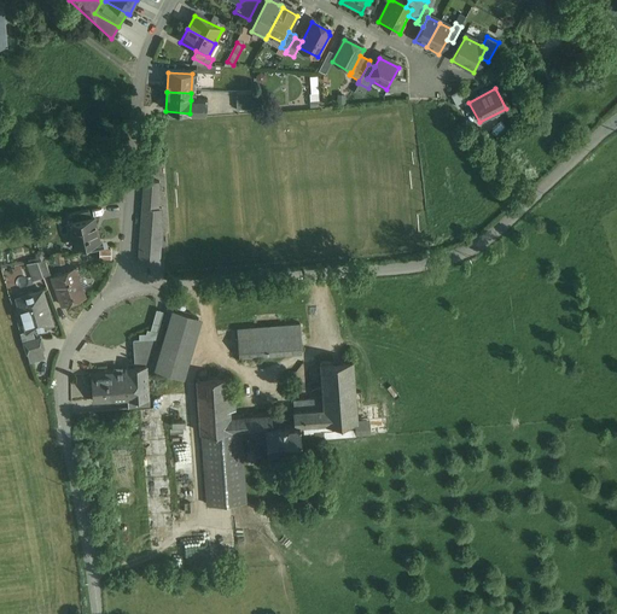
[(459,93),(450,97),(458,110),(465,105),(459,93)]
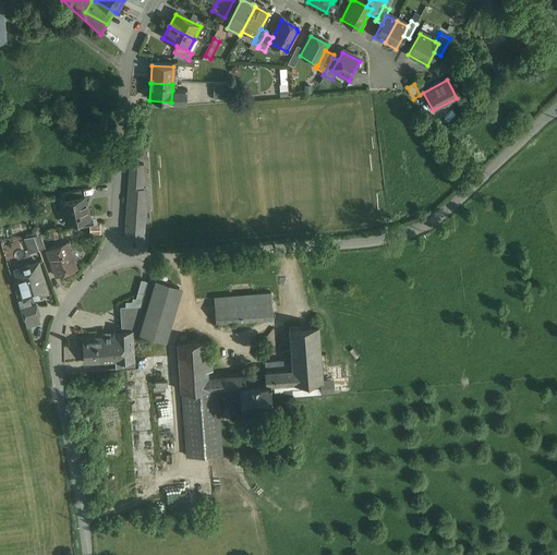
[(229,86),(213,86),(214,101),(230,100),(229,86)]
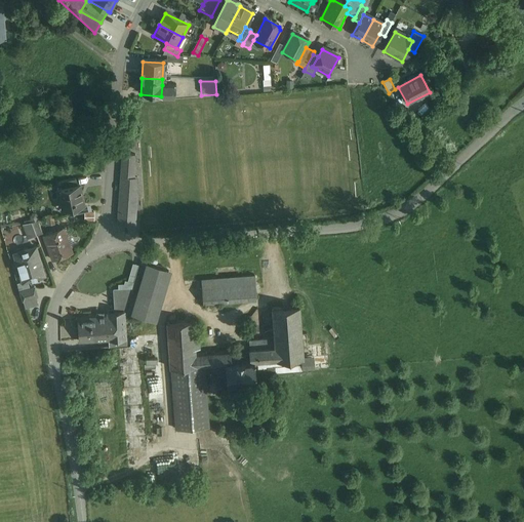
[(175,86),(162,85),(161,96),(173,95),(175,94),(175,86)]
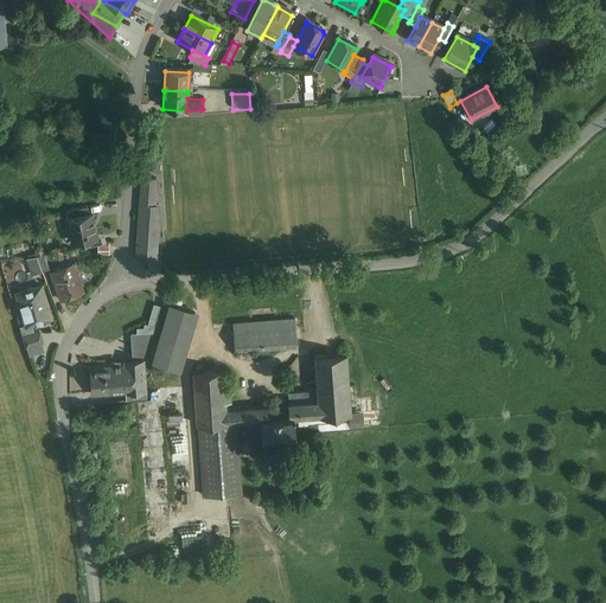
[(157,181),(141,180),(136,261),(155,262),(158,231),(153,230),(157,181)]
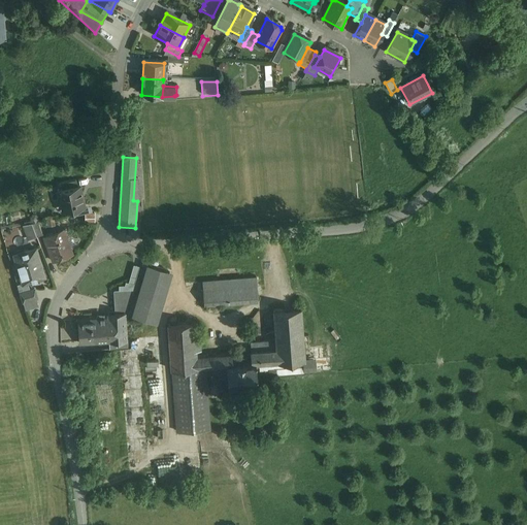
[(75,182),(60,185),(62,192),(76,189),(75,182)]
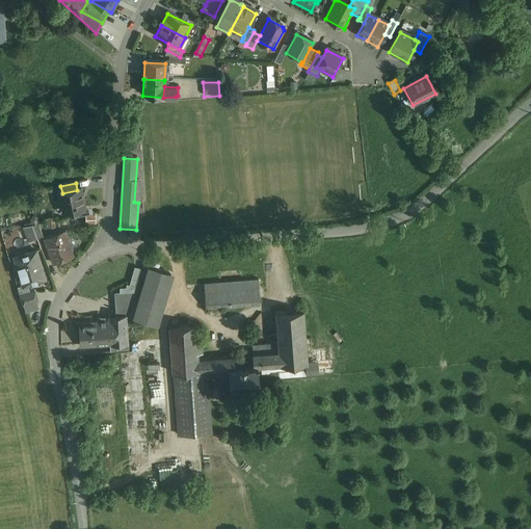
[(62,193),(57,194),(59,204),(62,203),(64,213),(84,209),(80,189),(77,190),(62,193)]
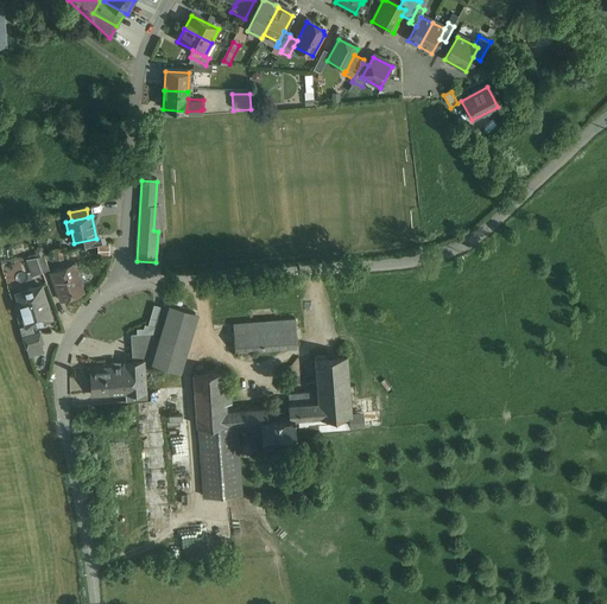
[(100,256),(109,256),(109,247),(100,247),(100,256)]
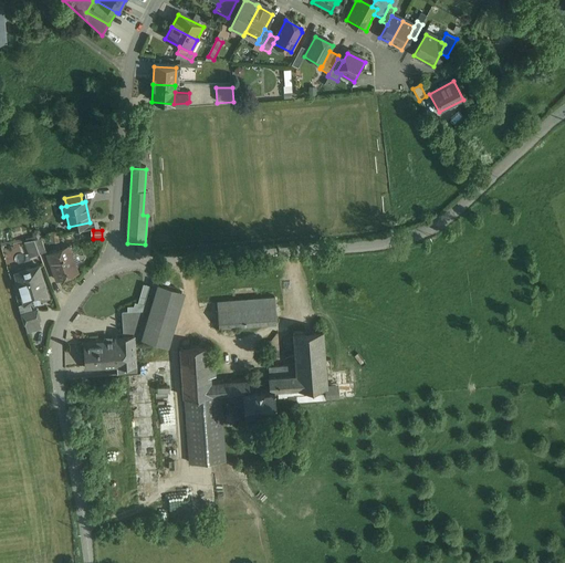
[(41,240),(33,241),(39,256),(45,253),(41,240)]
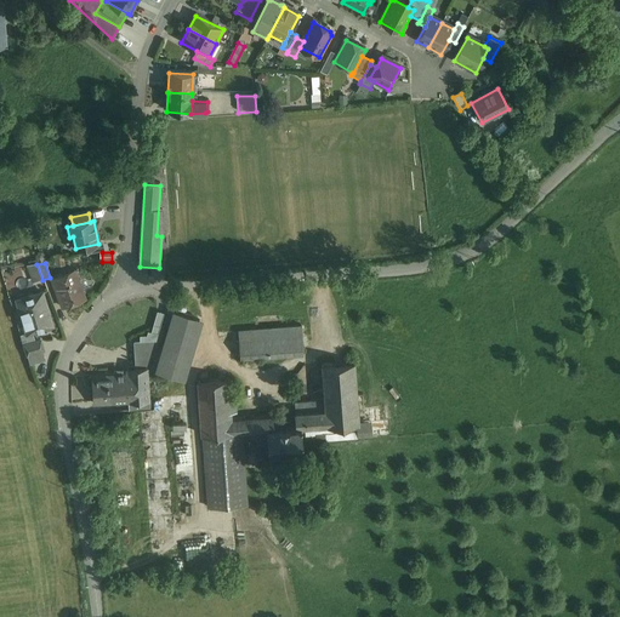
[(74,273),(51,281),(62,309),(85,301),(74,273)]
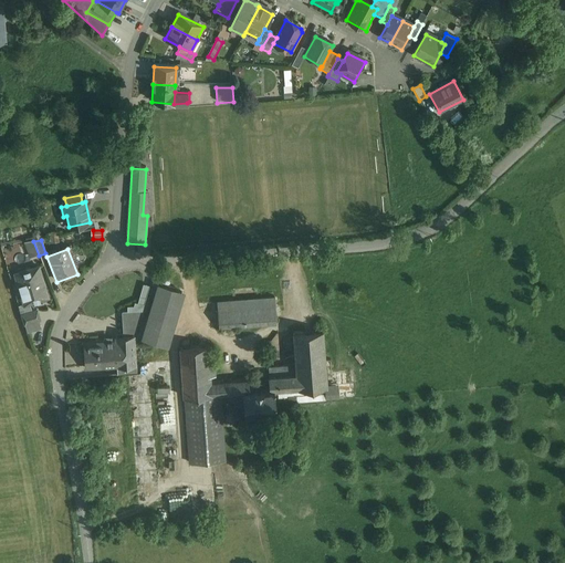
[(38,269),(16,275),(24,305),(44,300),(42,291),(44,291),(38,269)]
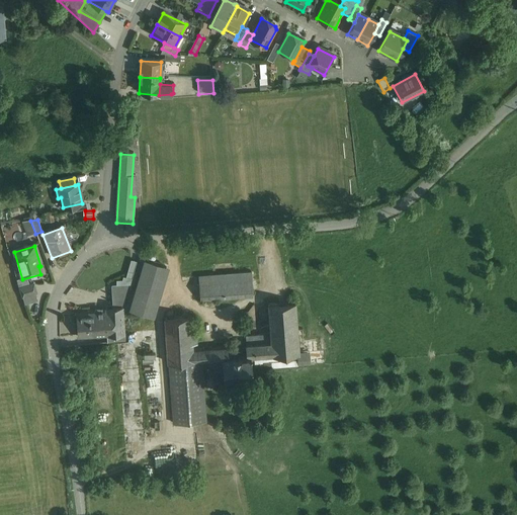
[(131,262),(125,279),(132,281),(137,264),(131,262)]
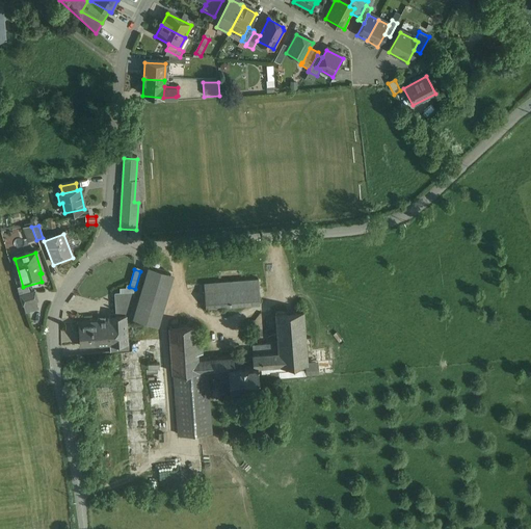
[(171,275),(148,269),(133,320),(157,326),(171,275)]
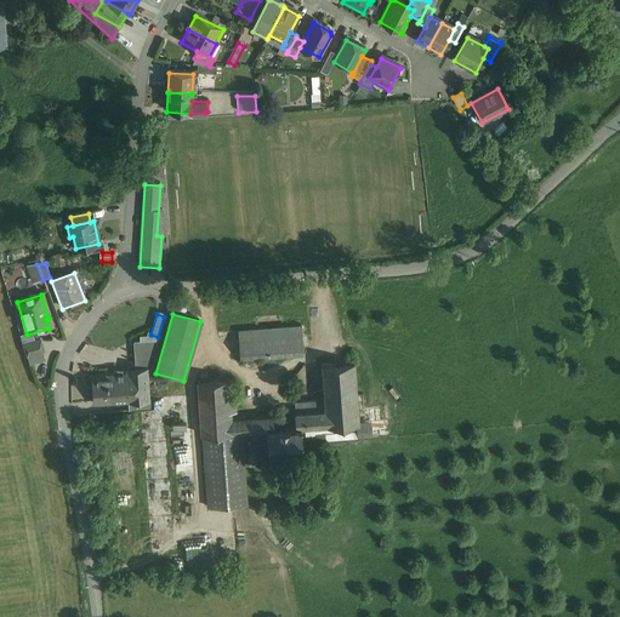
[(301,329),(238,333),(240,363),(303,358),(301,329)]
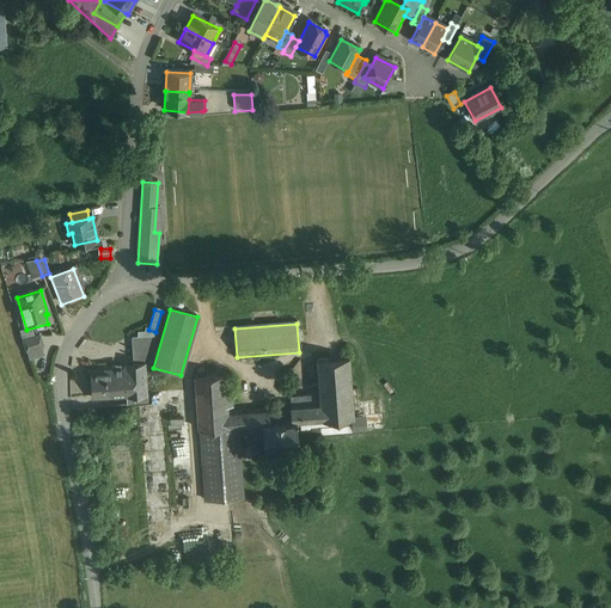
[(40,337),(24,342),(28,351),(42,347),(40,337)]
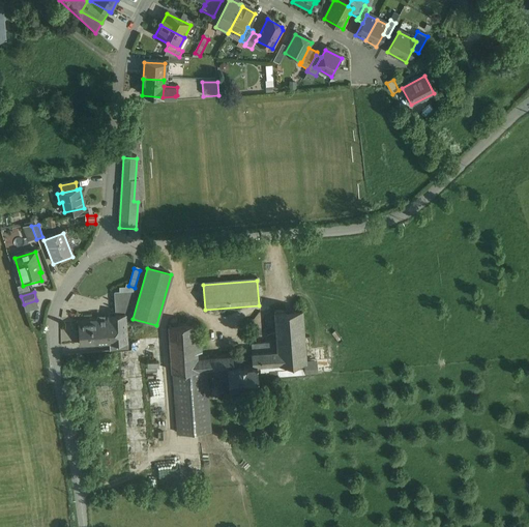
[(133,293),(114,294),(115,304),(129,303),(133,293)]
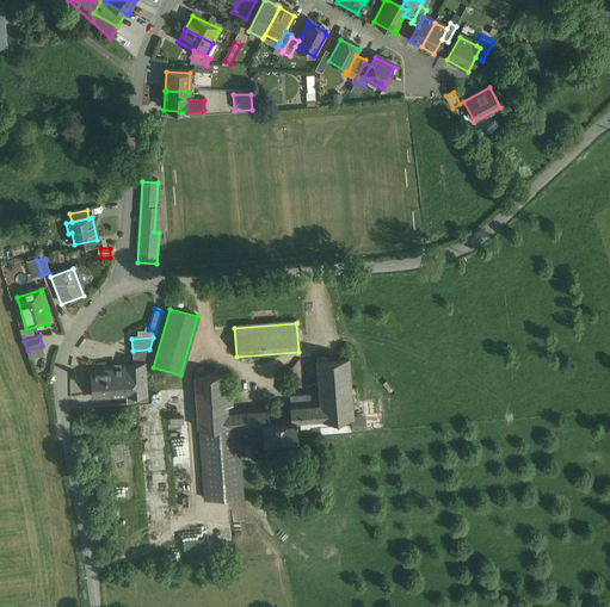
[(149,350),(133,351),(133,365),(146,365),(149,350)]
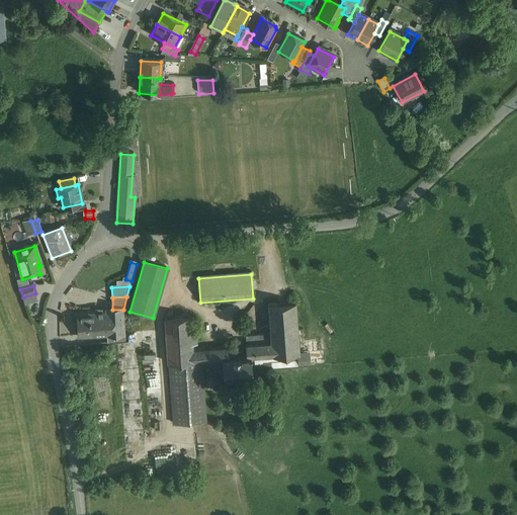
[(295,304),(267,306),(270,334),(270,345),(271,357),(299,355),(298,347),(304,346),(303,331),(297,331),(295,304)]
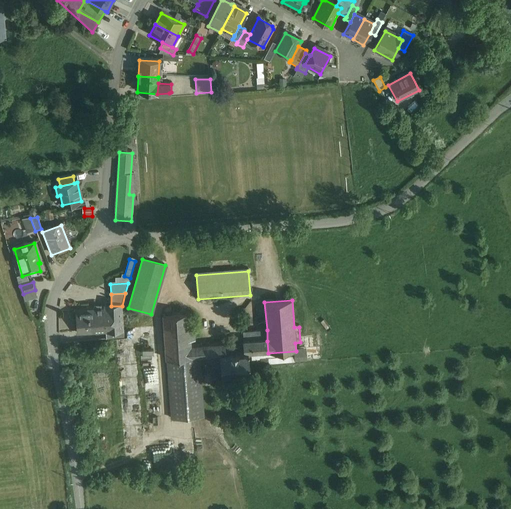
[(111,306),(104,307),(104,308),(104,311),(76,313),(77,334),(105,333),(106,334),(112,333),(112,334),(113,334),(113,333),(116,333),(123,332),(122,325),(123,325),(122,306),(111,306)]
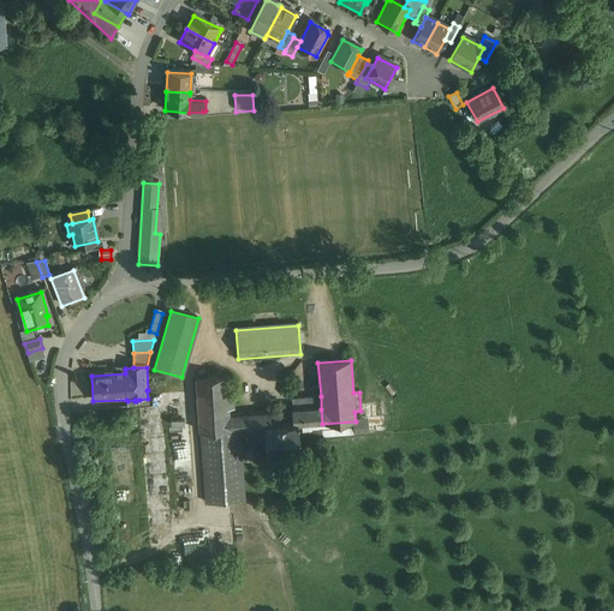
[(226,377),(195,379),(198,433),(200,433),(231,431),(230,425),(230,418),(228,409),(227,389),(226,377)]
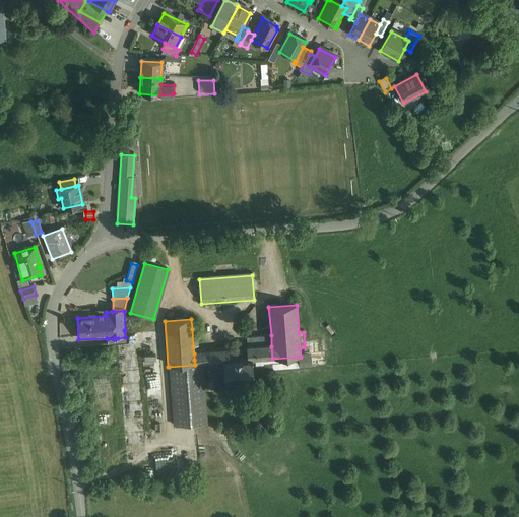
[(246,337),(247,347),(271,346),(271,335),(246,337)]
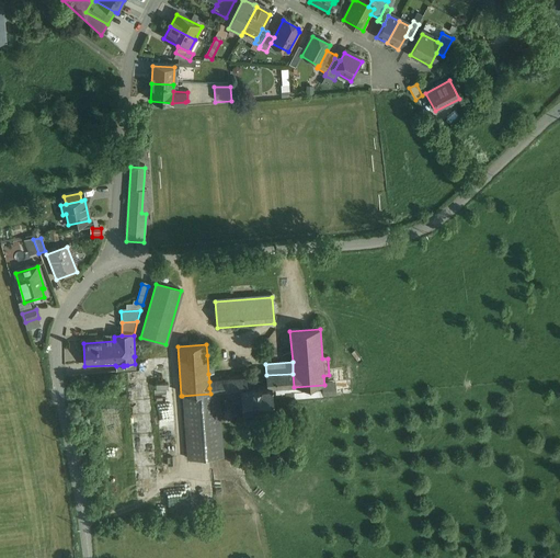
[(293,374),(266,375),(266,379),(266,388),(272,387),(272,388),(275,388),(294,387),(293,374)]
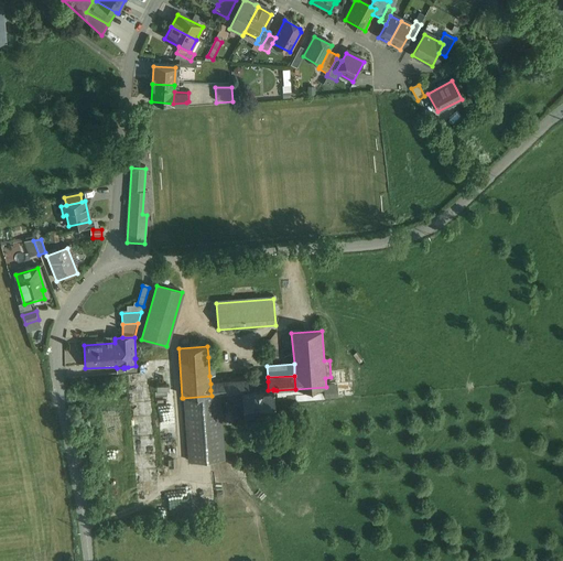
[(248,380),(210,384),(210,390),(212,396),(219,395),(241,394),(241,392),(248,391),(248,384),(248,380)]
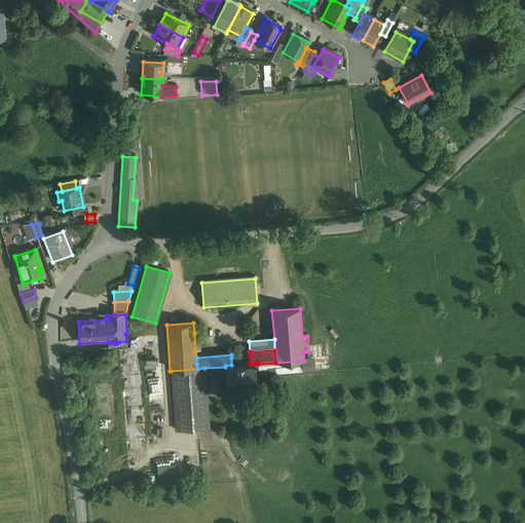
[(250,356),(231,358),(231,365),(250,364),(250,356)]
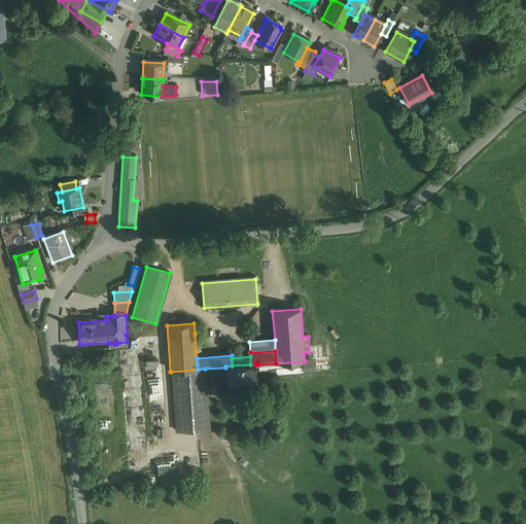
[(305,369),(305,373),(316,372),(315,360),(305,361),(305,369)]
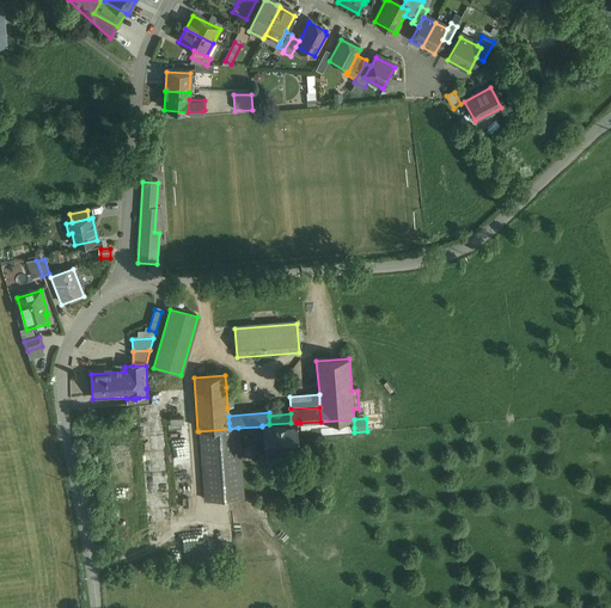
[(300,423),(301,431),(311,431),(312,436),(354,433),(354,428),(354,419),(321,422),(300,423)]
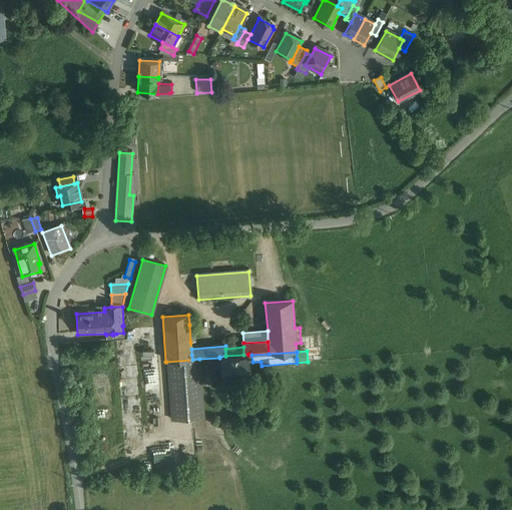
[(225,356),(219,357),(219,358),(221,376),(249,374),(248,355),(248,354),(243,355),(225,356)]
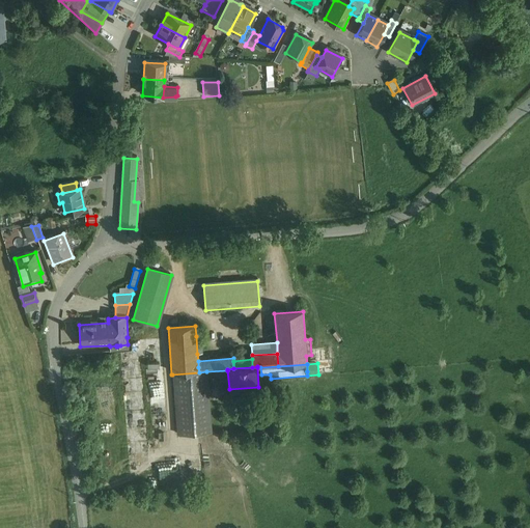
[(199,372),(172,374),(177,437),(212,434),(206,371),(199,372)]
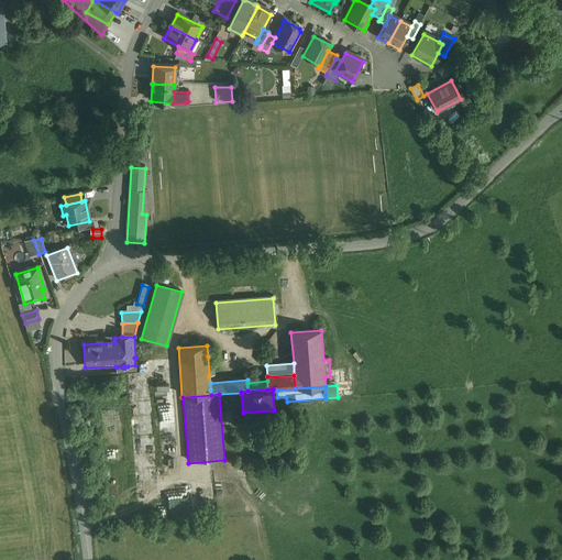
[(105,415),(107,448),(121,448),(119,415),(105,415)]
